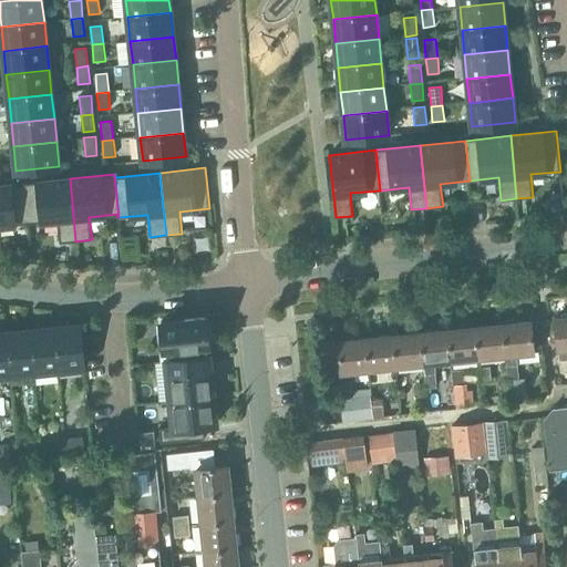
[(70,178),(24,183),(29,224),(58,220),(60,243),(75,241),(70,178)]
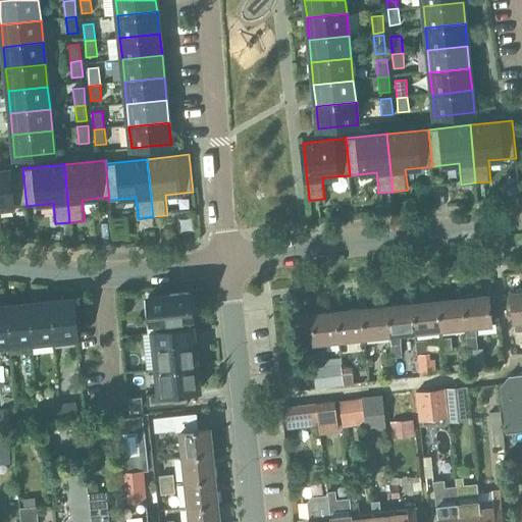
[(0,208),(27,206),(22,168),(0,170),(0,229),(2,229),(0,213),(0,208)]
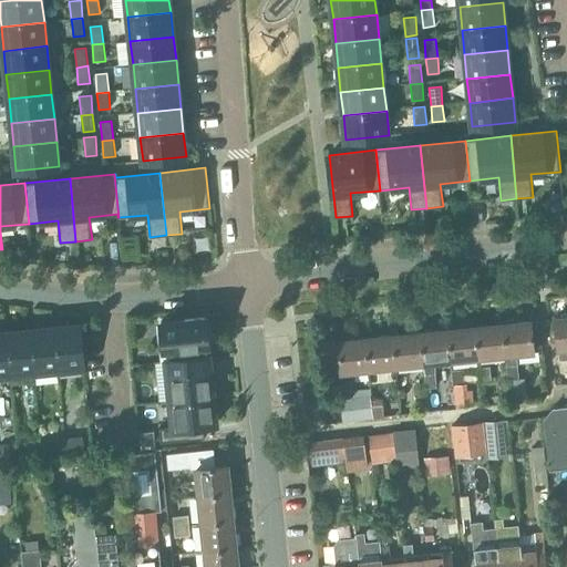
[(559,200),(545,202),(546,212),(560,210),(559,200)]
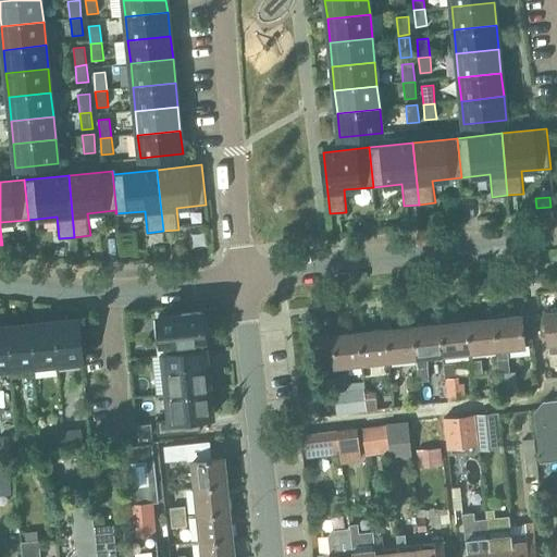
[(202,310),(159,316),(162,343),(163,342),(164,354),(163,354),(163,355),(207,350),(206,349),(205,349),(203,338),(205,337),(202,310)]
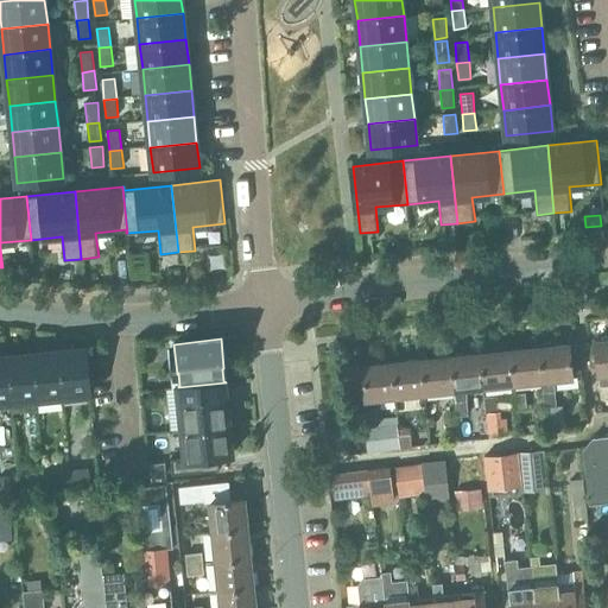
[(607,339),(595,341),(599,375),(607,373),(607,339)]
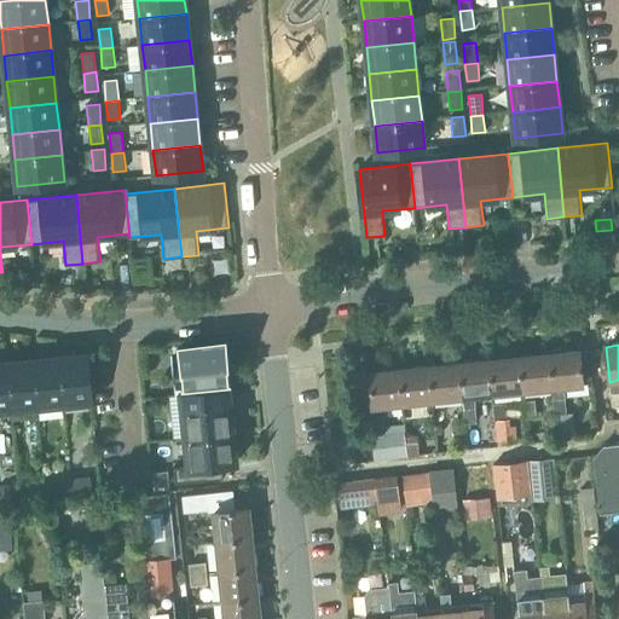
[(579,351),(548,353),(551,388),(555,415),(567,414),(563,387),(584,385),(584,383),(593,382),(589,359),(580,360),(579,351)]
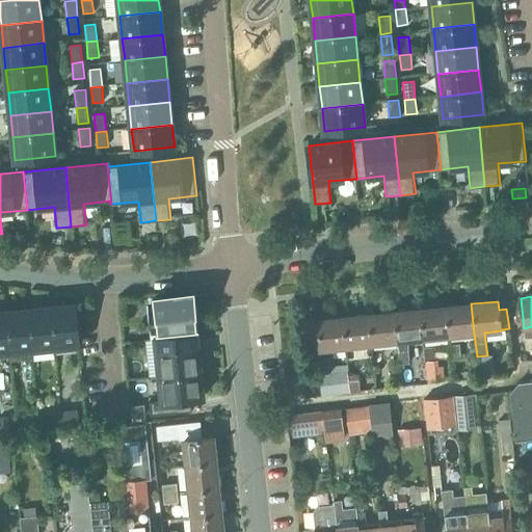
[(450,336),(474,334),(471,303),(446,307),(450,336)]
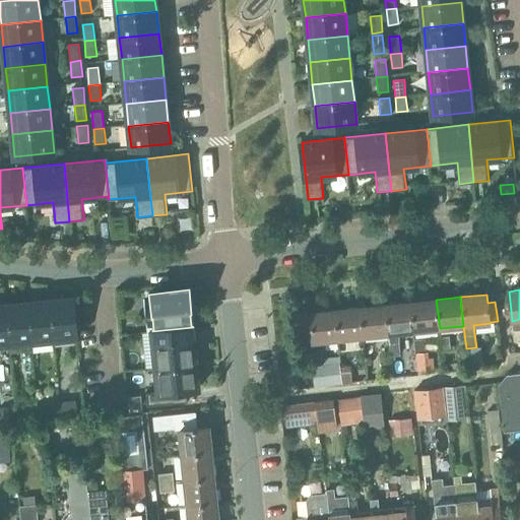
[(73,298),(50,300),(54,339),(77,337),(73,298)]
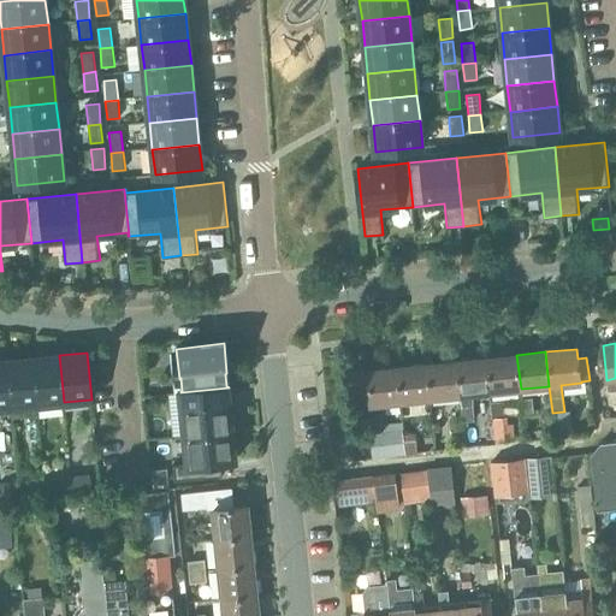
[(59,355),(33,357),(37,404),(64,402),(59,355)]
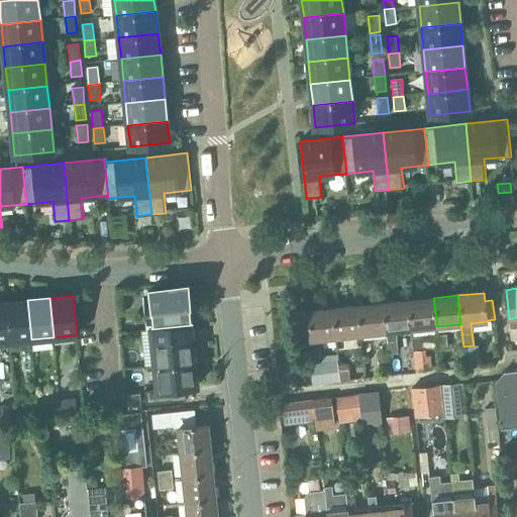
[(412,329),(437,326),(433,298),(409,300),(412,329)]
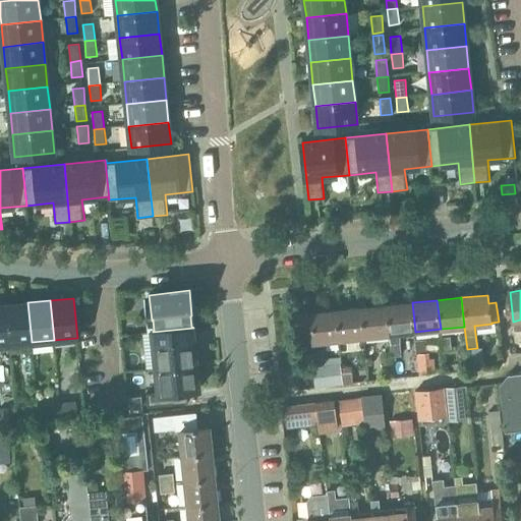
[(27,302),(6,304),(10,345),(32,342),(27,302)]
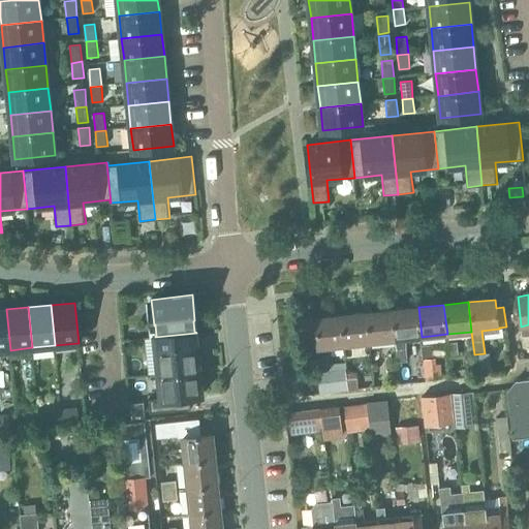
[(393,310),(396,339),(398,363),(408,362),(406,338),(422,337),(418,307),(393,310)]
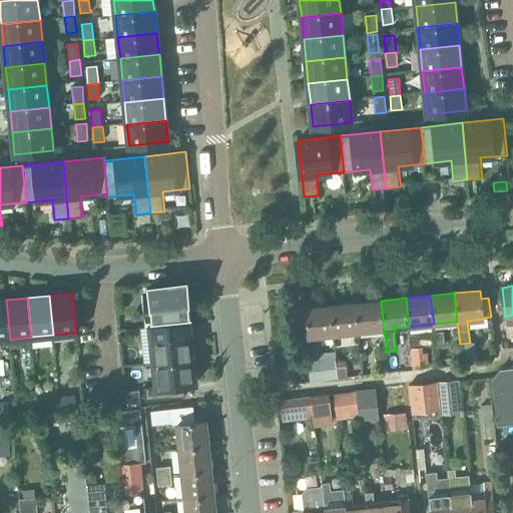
[(0,340),(10,340),(6,300),(0,301),(0,340)]
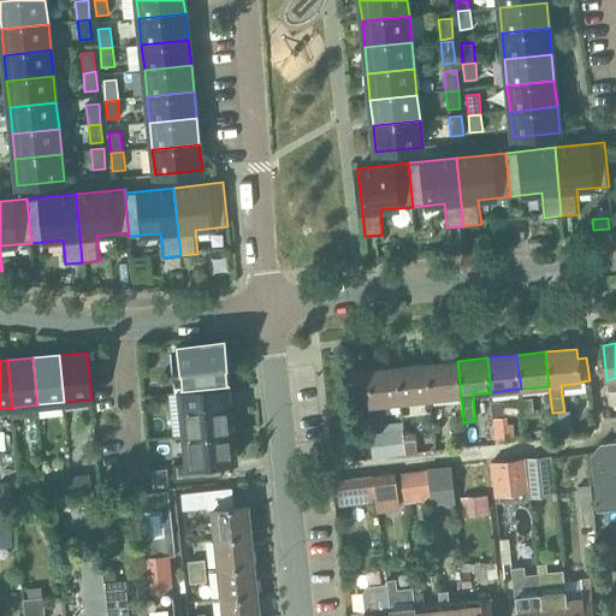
[(431,398),(461,395),(457,361),(428,363),(431,398)]
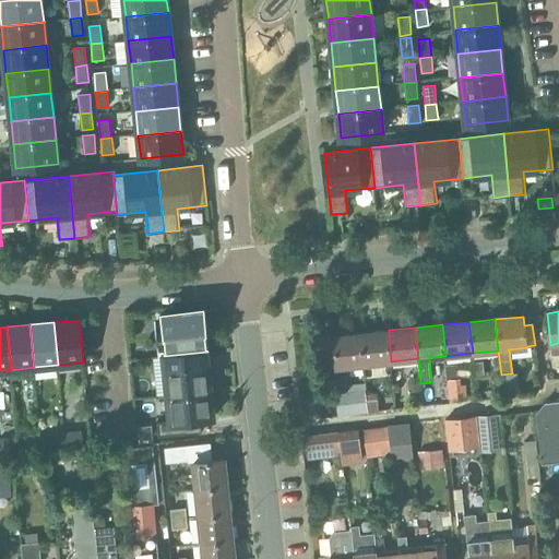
[(364,364),(360,333),(357,333),(357,330),(345,331),(345,335),(333,336),(337,371),(349,370),(348,365),(364,364)]
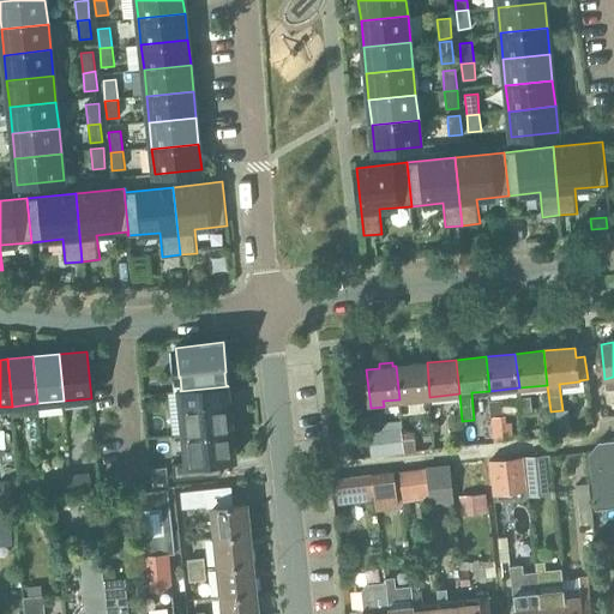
[(399,399),(429,397),(427,362),(396,366),(399,399)]
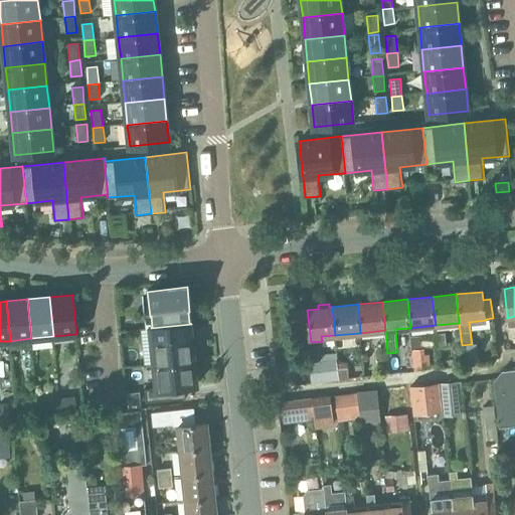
[(151,328),(155,364),(194,360),(191,324),(151,328)]
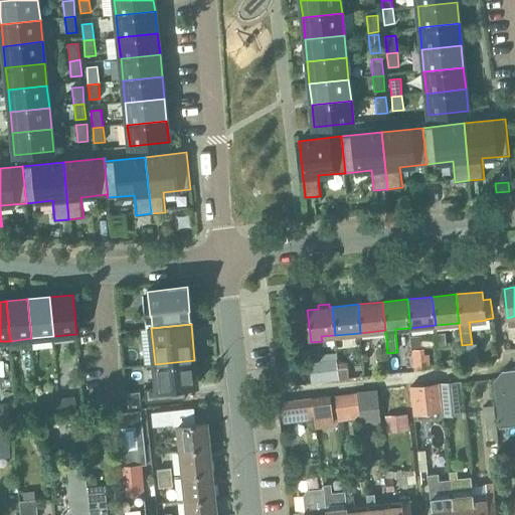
[(445,333),(435,334),(437,348),(447,347),(445,333)]
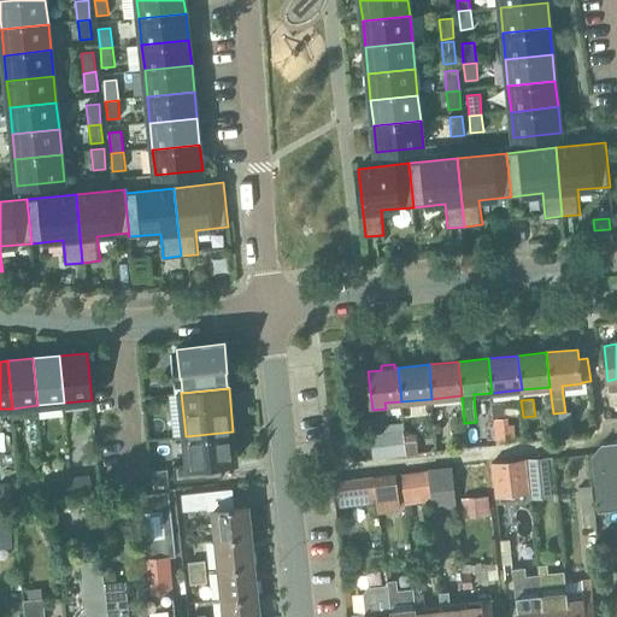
[(497,444),(516,441),(513,424),(509,425),(507,417),(505,417),(504,403),(491,404),(493,419),(494,419),(497,444)]
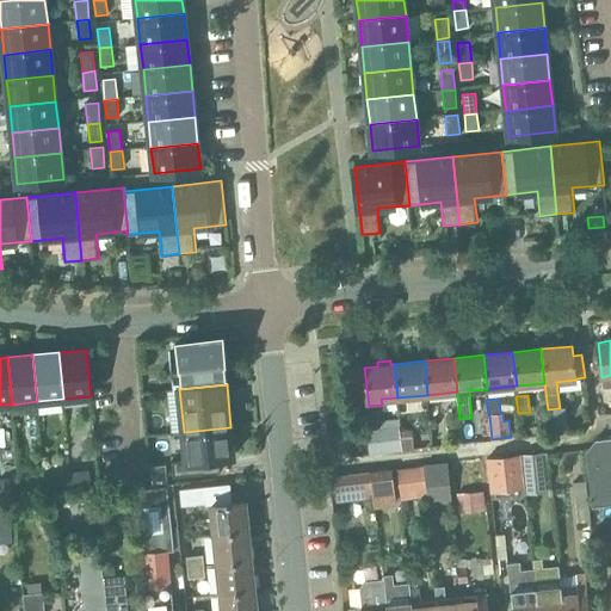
[(381,420),(380,411),(369,412),(370,429),(369,430),(371,454),(402,450),(401,431),(400,419),(381,420)]
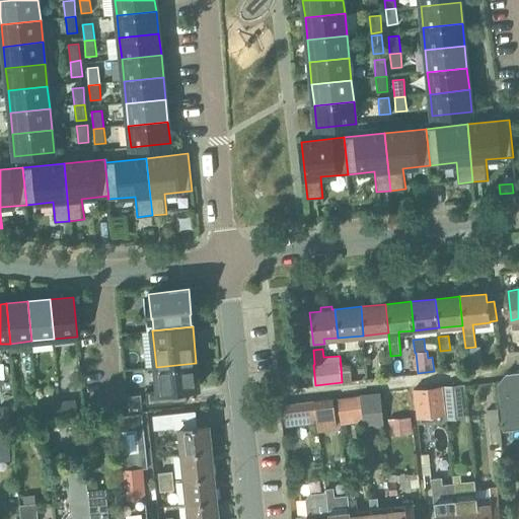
[(188,401),(187,389),(199,388),(196,363),(156,367),(158,390),(146,391),(147,405),(188,401)]
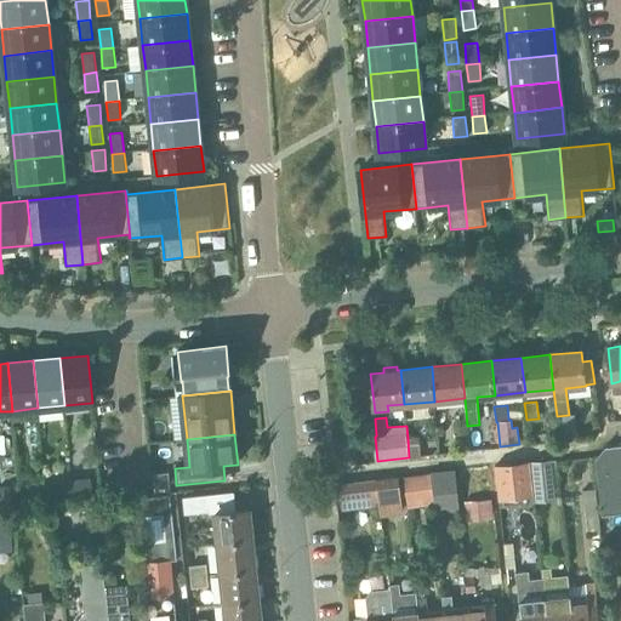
[(468,446),(467,434),(455,436),(456,448),(468,446)]
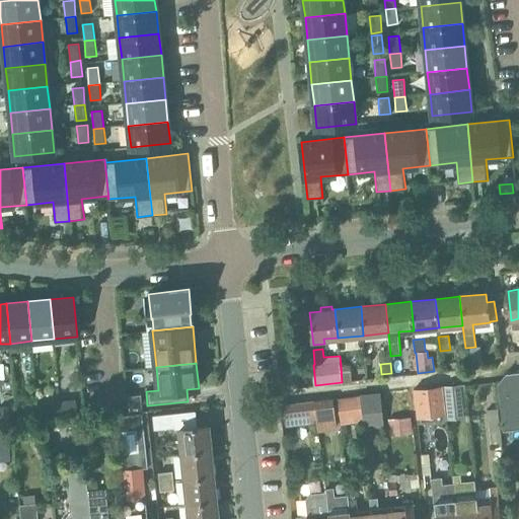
[(350,365),(341,366),(342,382),(351,382),(350,365)]
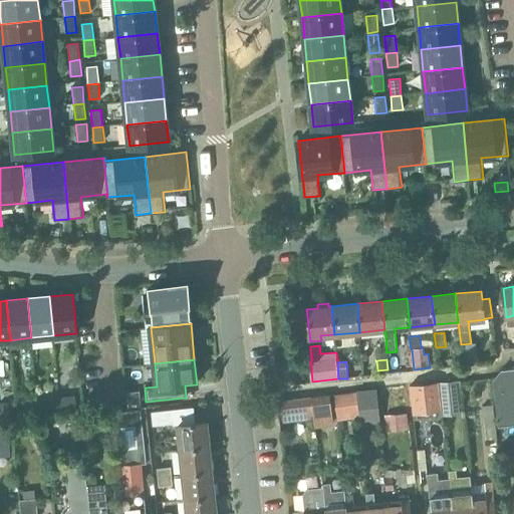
[(498,427),(513,424),(513,456),(510,457),(512,470),(513,469),(513,367),(502,368),(493,379),(498,427)]
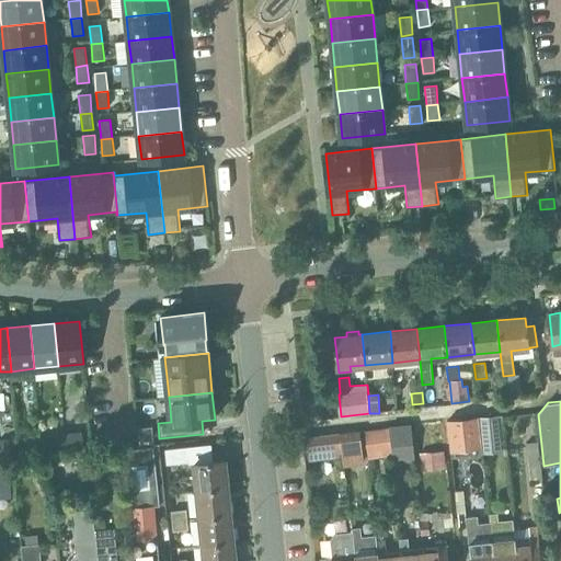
[(494,416),(481,418),(483,445),(496,444),(494,416)]
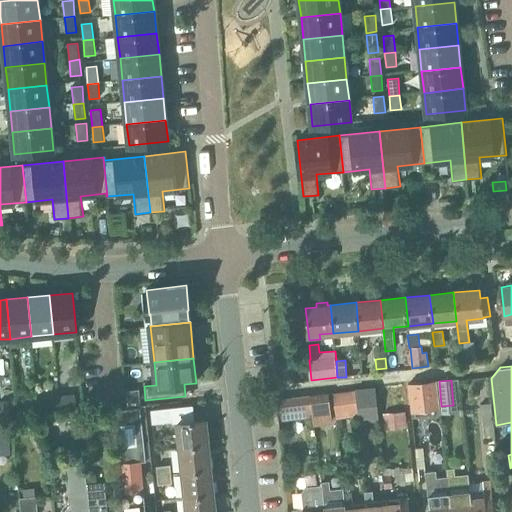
[(422,382),(408,384),(411,412),(425,410),(422,382)]
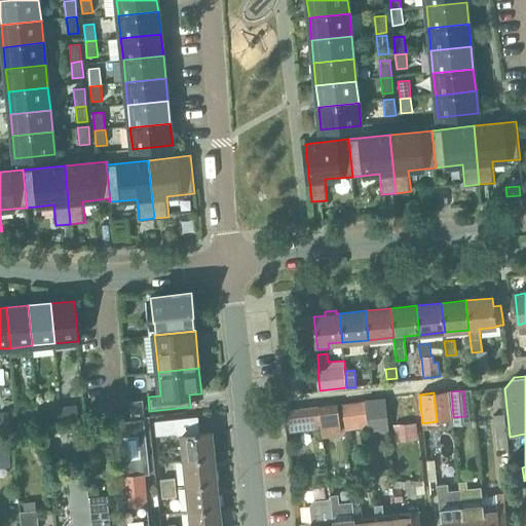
[(384,399),(365,402),(368,426),(387,424),(386,417),(384,399)]
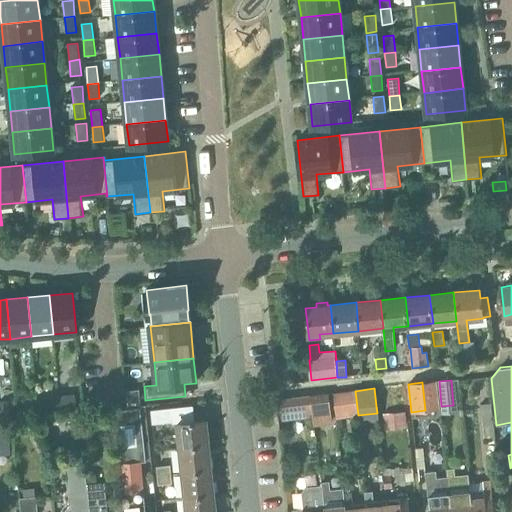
[(358,415),(355,391),(333,393),(336,417),(358,415)]
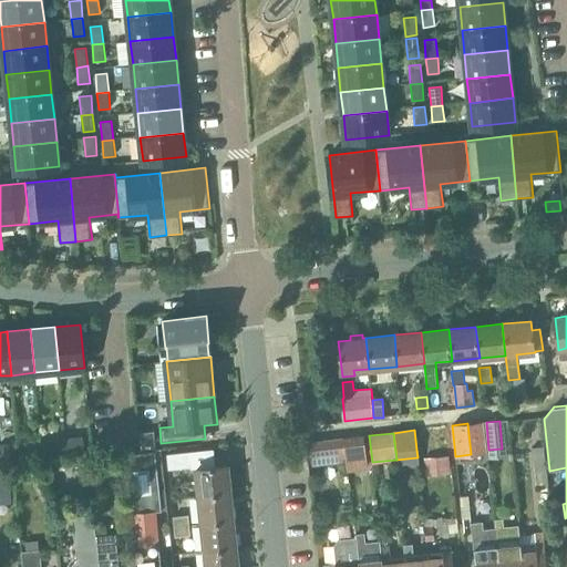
[(83,435),(73,436),(65,437),(66,449),(84,447),(83,435)]
